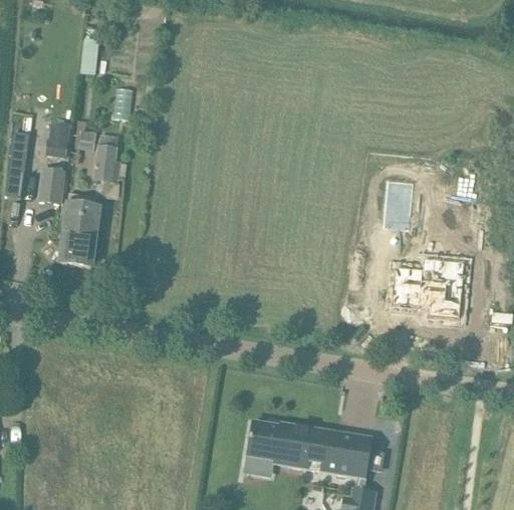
[(25,0),(24,7),(48,10),(49,0),(25,0)]
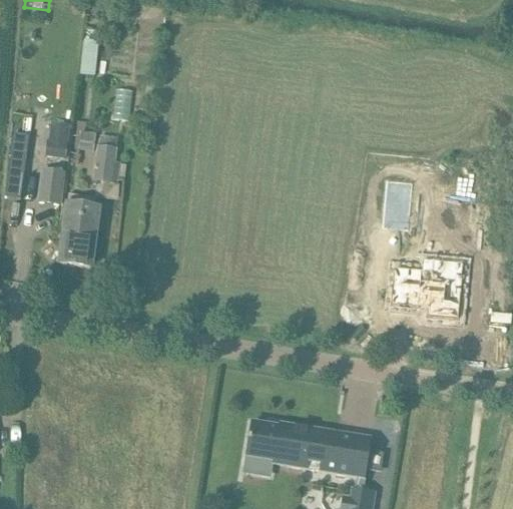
[(98,39),(82,37),(79,73),(94,75),(98,39)]
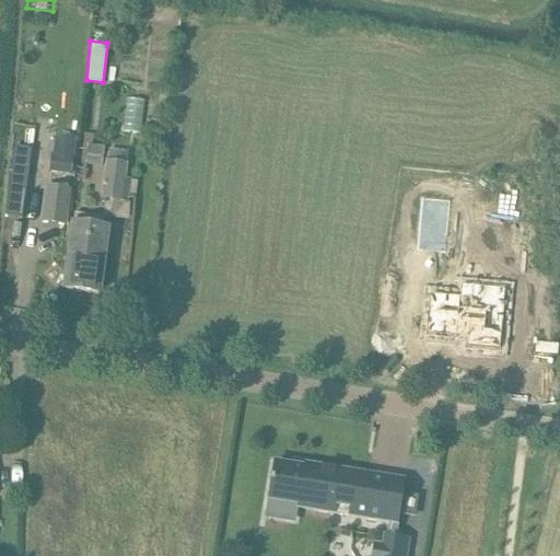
[(56,131),(50,168),(71,171),(76,134),(56,131)]
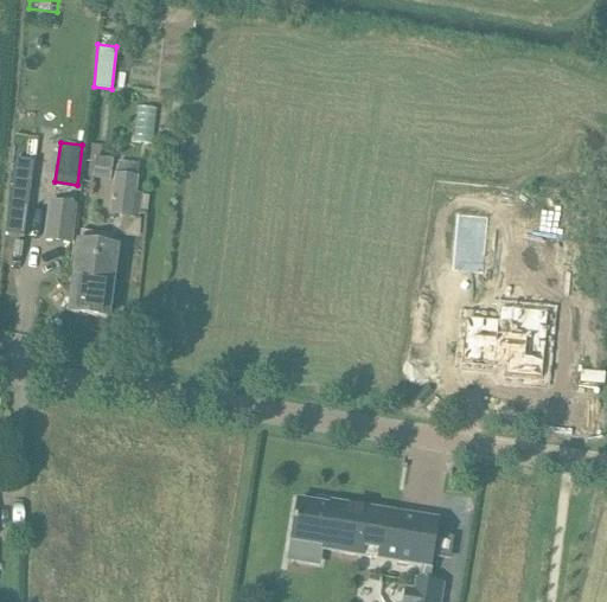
[(113,155),(95,153),(93,174),(110,177),(113,155)]
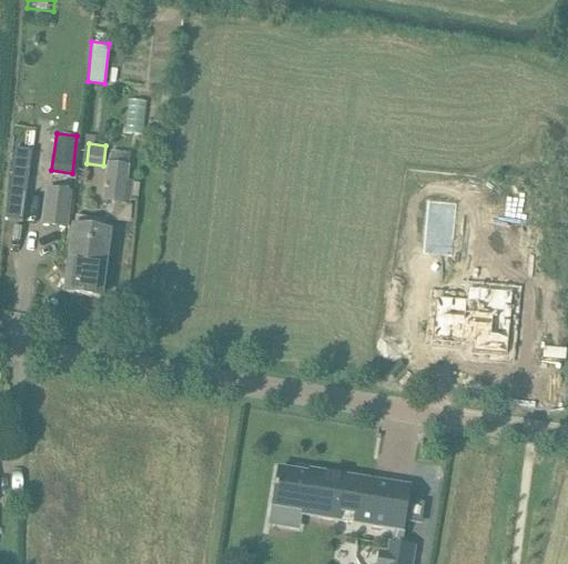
[(14,145),(6,217),(23,219),(32,148),(14,145)]
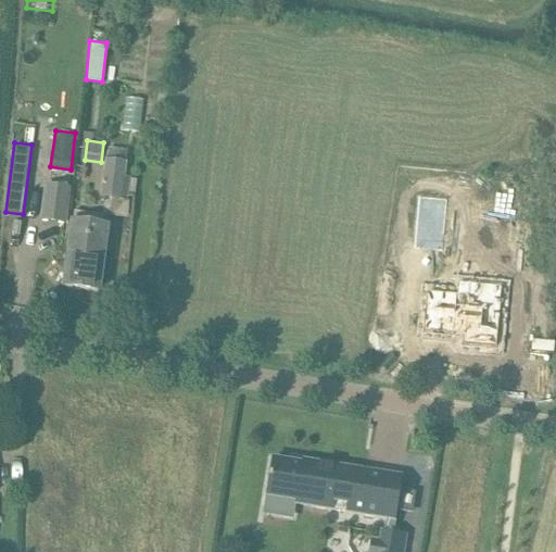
[(126,198),(126,195),(129,175),(122,174),(124,161),(117,160),(118,147),(109,146),(102,195),(126,198)]
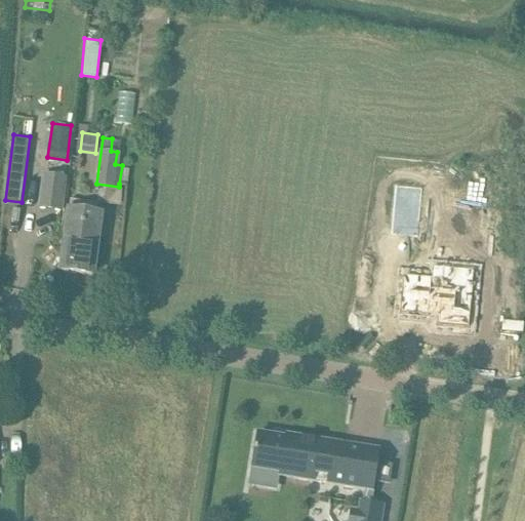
[(65,174),(44,172),(40,204),(61,207),(65,174)]
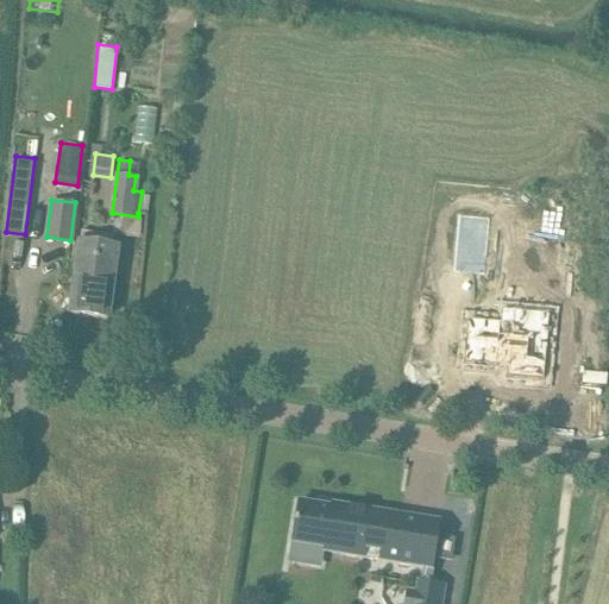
[(458,212),(453,269),(484,271),(489,214),(458,212)]
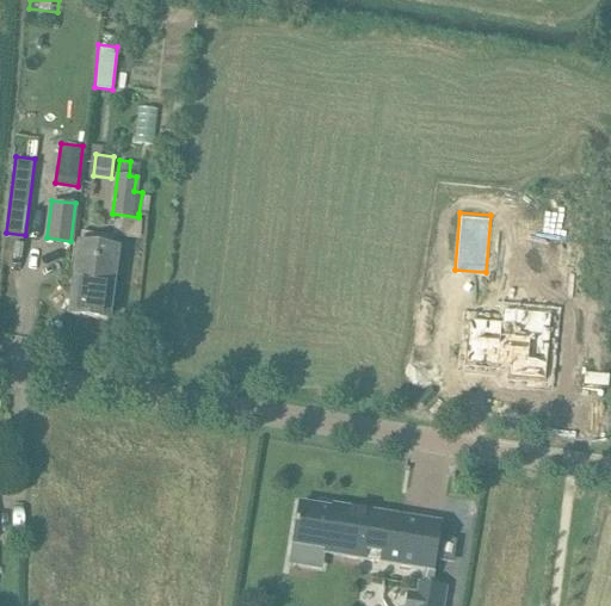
[(75,276),(112,282),(117,246),(112,245),(113,233),(81,228),(75,276)]
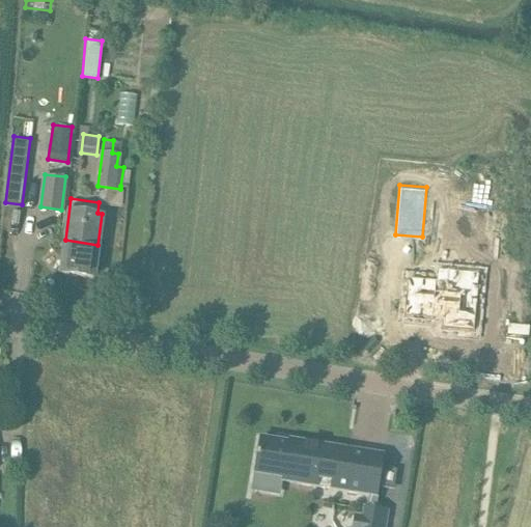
[(98,245),(65,240),(61,271),(94,275),(98,245)]
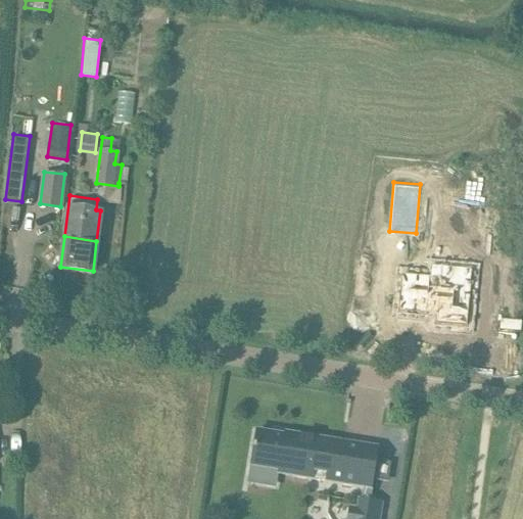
[(430,275),(402,272),(398,309),(436,312),(435,321),(467,324),(469,296),(463,295),(465,266),(431,263),(430,275)]
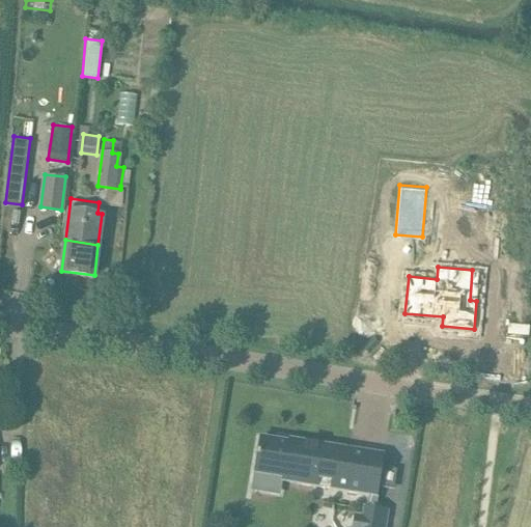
[(288,440),(260,435),(254,470),(283,474),(282,477),(376,493),(384,452),(289,437),(288,440)]
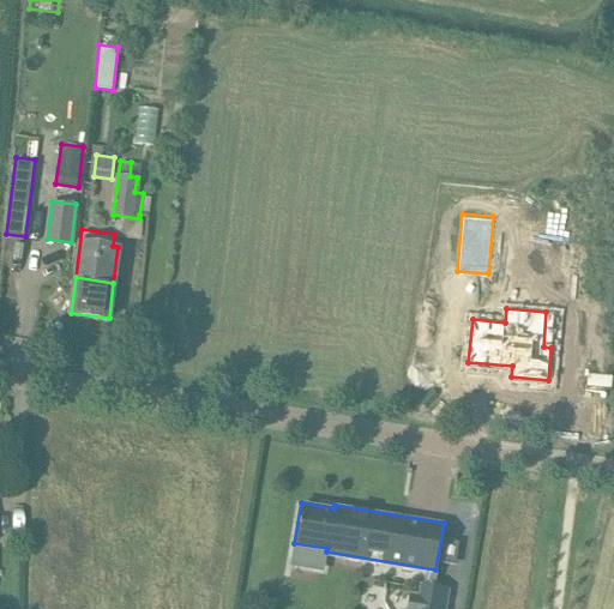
[(445,608),(450,586),(419,582),(417,592),(409,591),(405,608),(445,608)]
